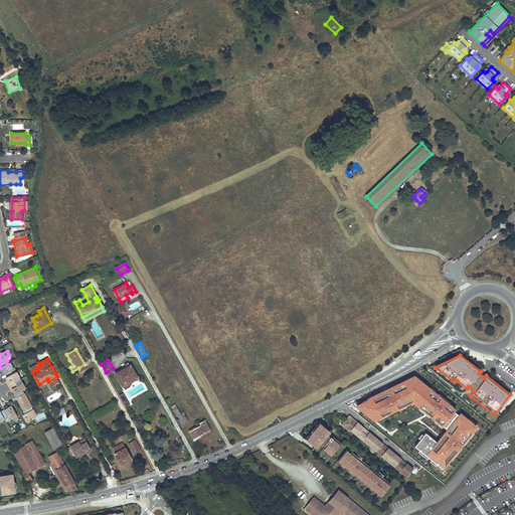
[(17,372),(15,368),(14,369),(11,362),(7,364),(0,368),(0,369),(1,372),(3,371),(4,374),(7,373),(9,376),(17,372)]
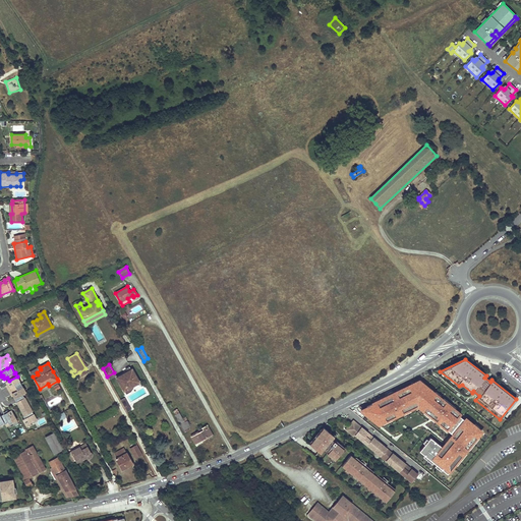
[(41,369),(40,367),(31,372),(33,377),(38,374),(37,372),(41,369)]
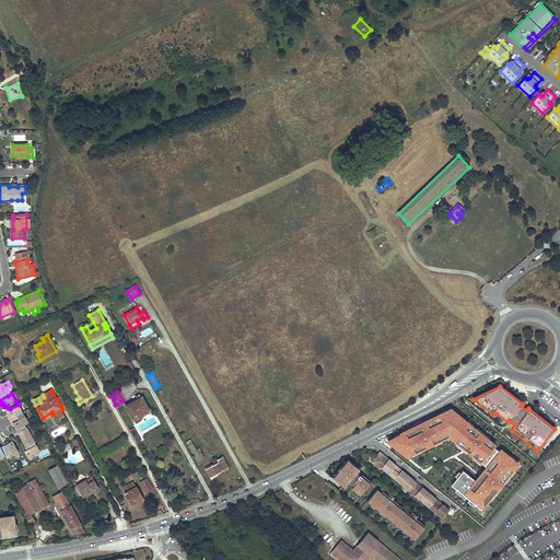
[(137,400),(126,406),(132,419),(144,413),(144,415),(150,411),(142,397),(141,398),(139,395),(136,397),(137,400)]
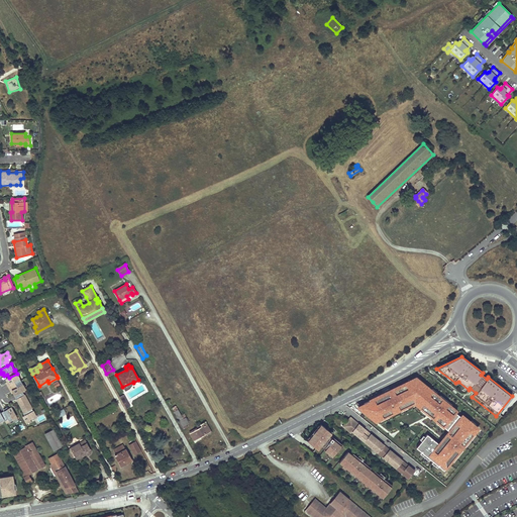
[(61,373),(57,366),(53,369),(57,376),(61,373)]
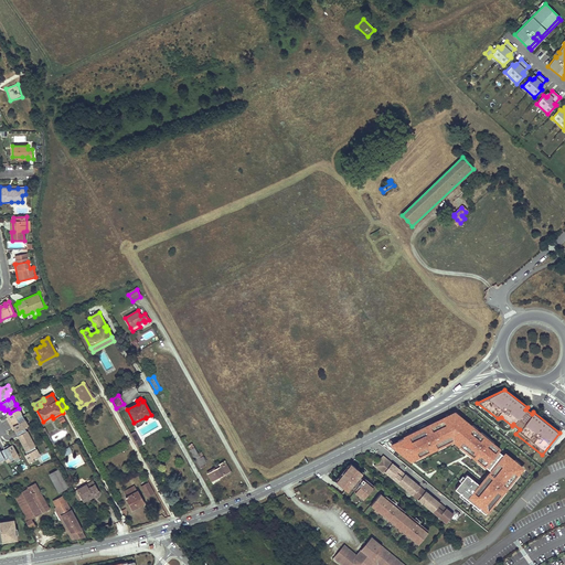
[(126,409),(124,404),(116,408),(119,413),(126,409)]
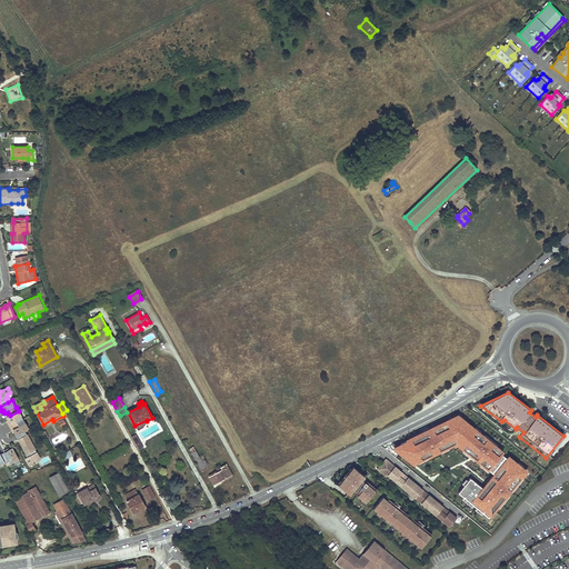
[(23,420),(19,411),(10,416),(7,418),(9,421),(10,420),(11,422),(8,423),(10,428),(23,420)]
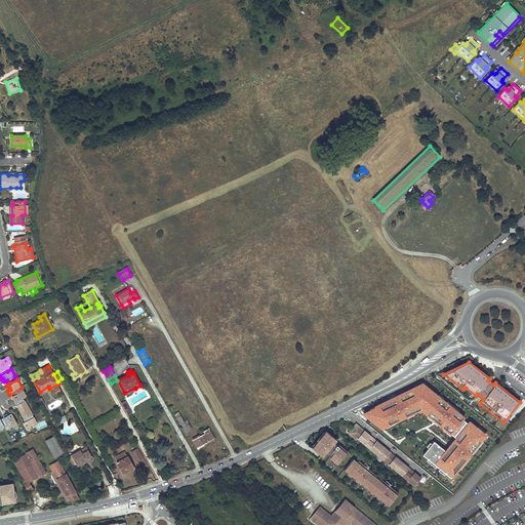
[(48,387),(40,392),(41,395),(59,385),(58,384),(49,389),(48,387)]
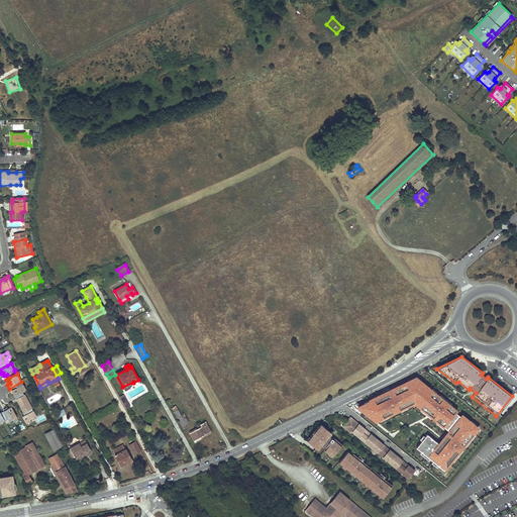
[(377,401),(359,411),(376,421),(411,404),(410,402),(414,400),(419,404),(418,405),(431,417),(433,415),(436,417),(434,419),(447,429),(449,427),(453,430),(450,434),(448,433),(444,437),(446,438),(441,445),(427,434),(416,447),(444,471),(478,428),(470,422),(469,423),(453,411),(454,410),(428,389),(427,390),(421,386),(422,384),(415,379),(411,381),(412,383),(405,387),(404,385),(397,389),(398,391),(392,395),(389,390),(385,393),(387,395),(381,399),(380,398),(376,400),(377,401)]
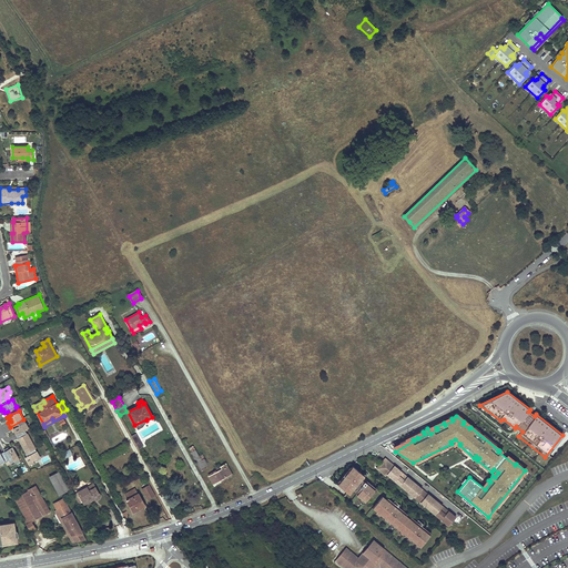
[(29,428),(23,419),(10,427),(12,430),(14,429),(16,432),(14,432),(17,435),(24,430),(29,428)]
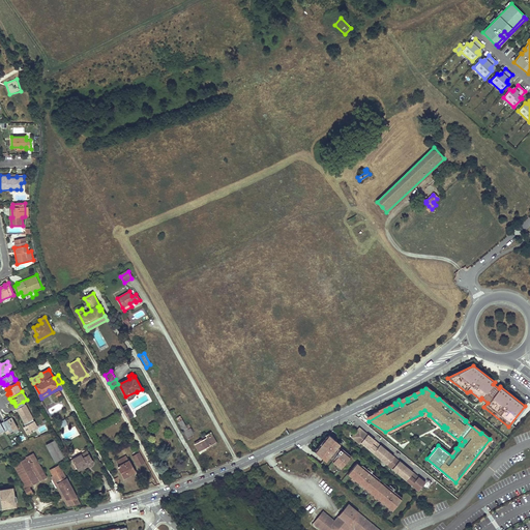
[(34,419),(26,405),(26,406),(23,402),(16,406),(15,406),(17,410),(19,409),(27,423),(24,424),(26,427),(24,428),(27,433),(38,428),(35,421),(34,421),(33,419),(34,419)]
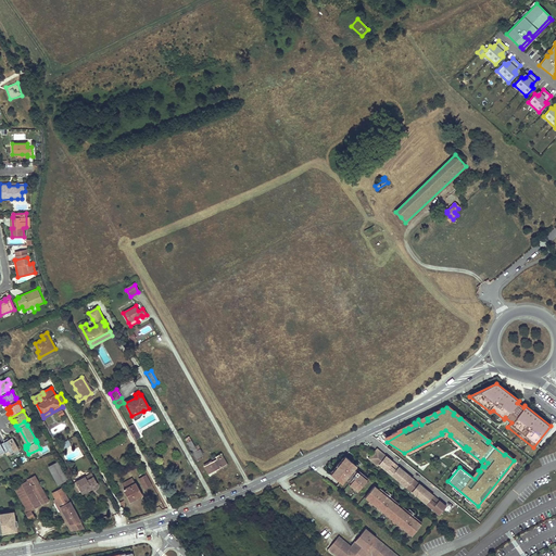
[(21,453),(14,442),(15,442),(12,437),(7,440),(8,441),(4,443),(1,445),(5,452),(5,453),(10,452),(11,454),(14,452),(16,455),(21,453)]
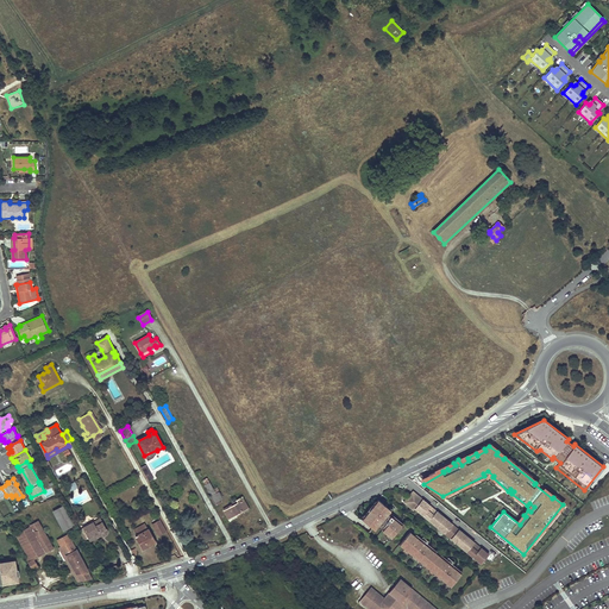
[(219,500),(223,498),(219,493),(215,494),(209,483),(205,485),(217,506),(220,503),(219,500)]
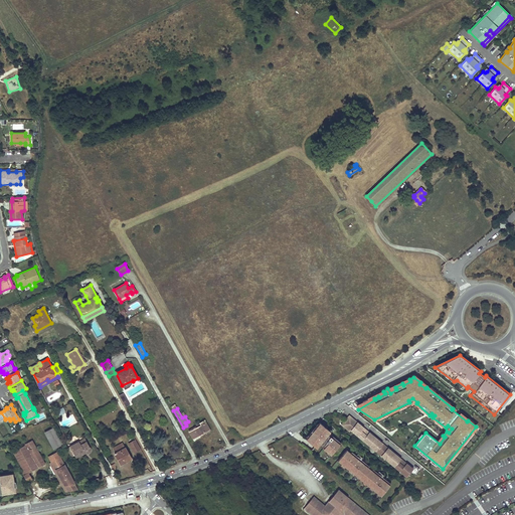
[(363,427),(349,415),(344,421),(346,422),(343,426),(349,432),(351,431),(352,428),(358,435),(357,436),(363,441),(364,439),(371,445),(369,446),(375,451),(377,450),(383,455),(382,456),(387,461),(389,460),(395,465),(394,467),(400,471),(401,470),(407,475),(413,469),(406,463),(403,467),(398,463),(401,459),(387,448),(384,452),(379,448),(382,444),(369,433),(366,436),(361,432),(363,427)]
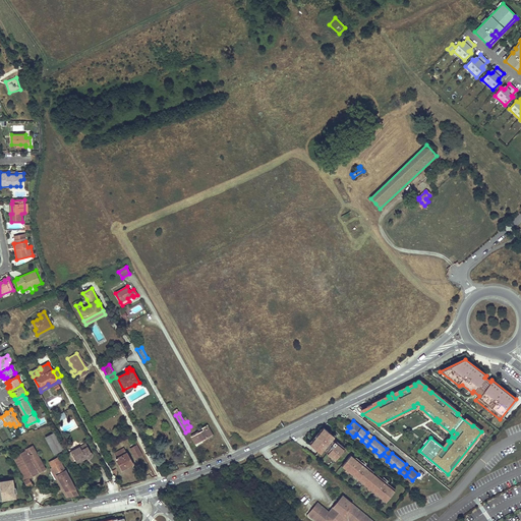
[(204,430),(197,433),(191,437),(195,445),(204,440),(205,441),(213,436),(207,425),(203,428),(204,430)]
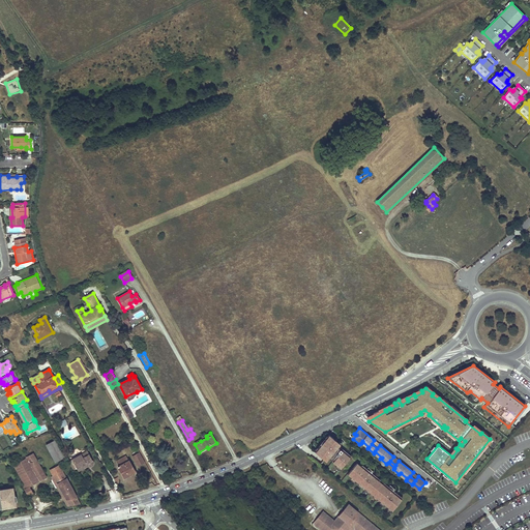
[(326,433),(312,449),(323,459),(325,455),(334,445),(336,442),(326,433)]
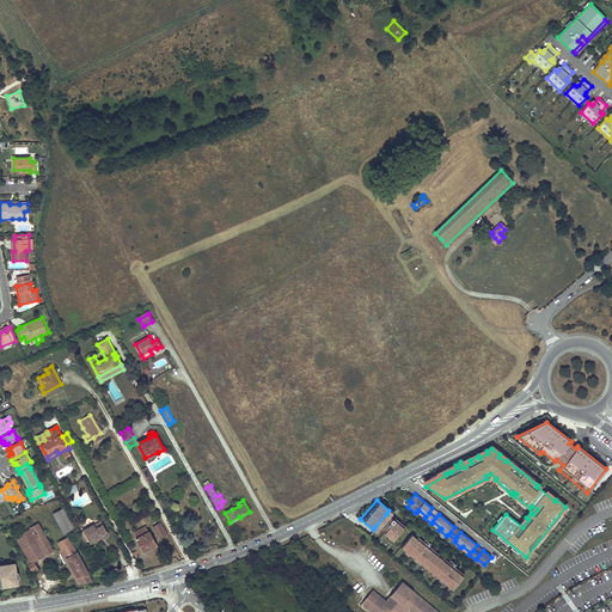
[(73,527),(63,509),(54,514),(63,533),(73,527)]
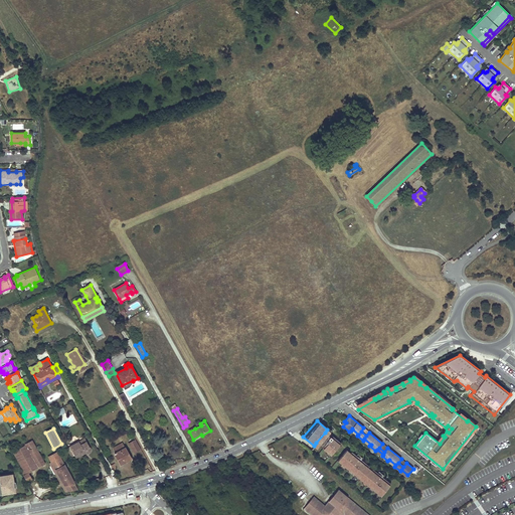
[(325,433),(316,443),(321,447),(322,445),(320,444),(327,435),(333,440),(332,441),(336,444),(338,441),(327,432),(326,434),(325,433)]
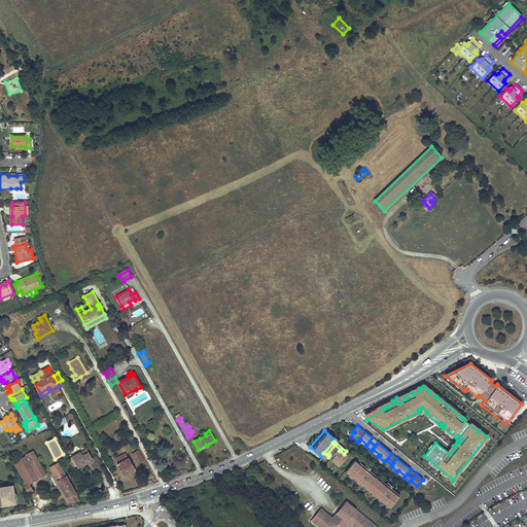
[(329,455),(328,457),(327,457),(331,460),(336,463),(344,454),(340,451),(341,450),(335,445),(327,454),(329,455)]
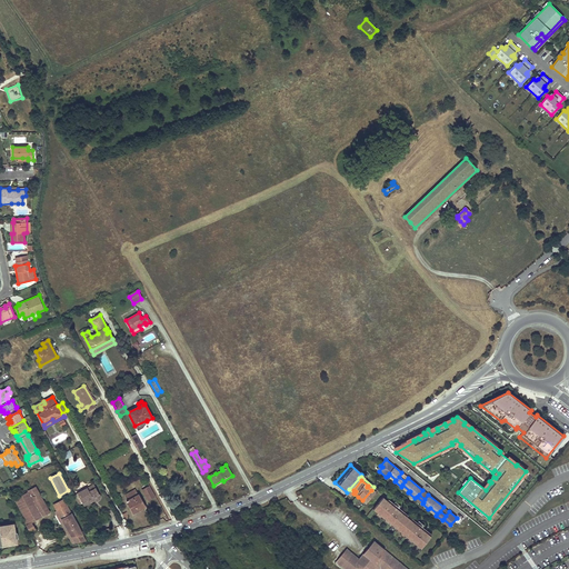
[(48,509),(40,496),(32,481),(27,485),(30,490),(28,491),(28,492),(15,499),(27,520),(25,521),(30,532),(36,529),(31,522),(43,516),(41,512),(48,509)]
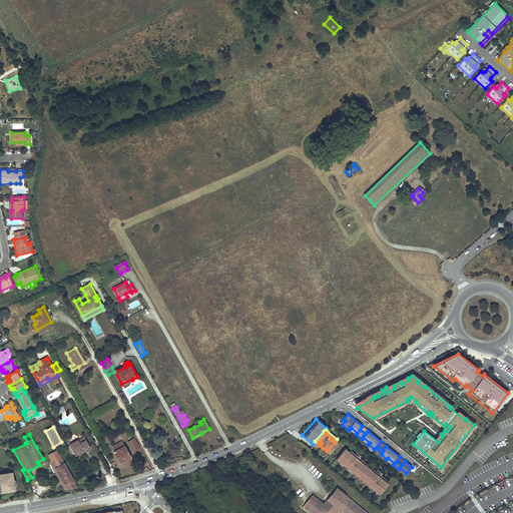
[(81,444),(79,440),(67,447),(71,456),(75,454),(83,449),(85,452),(88,452),(91,451),(92,448),(87,440),(81,444)]
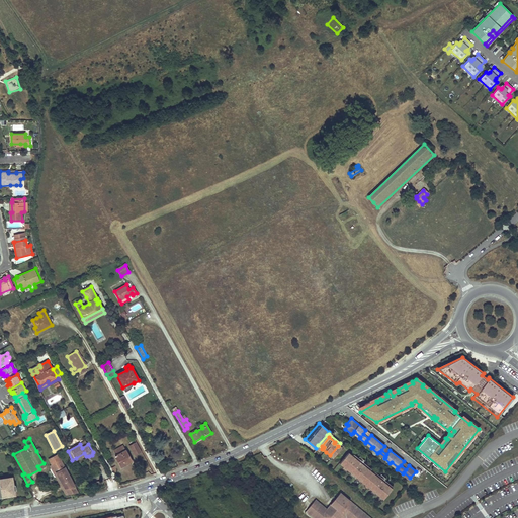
[(142,451),(137,444),(131,447),(135,455),(142,451)]
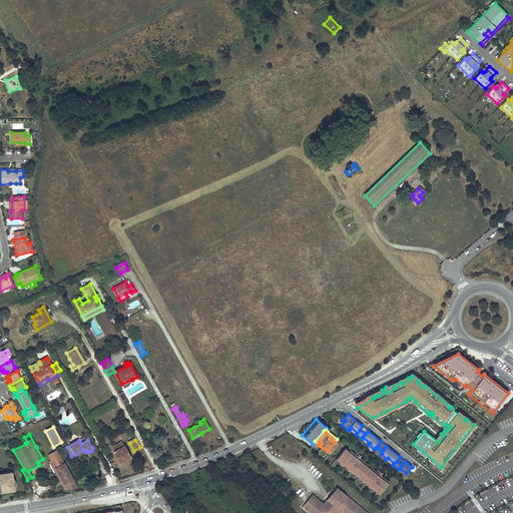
[(125,461),(125,460),(130,457),(124,446),(122,442),(113,447),(115,451),(114,452),(120,463),(125,461)]
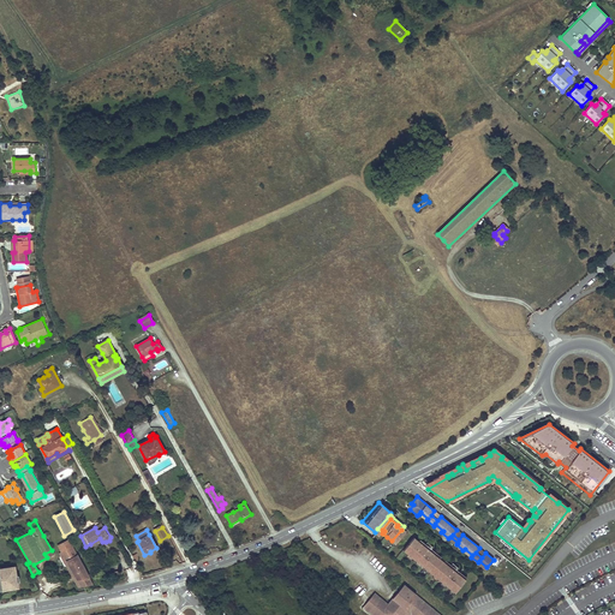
[(411,535),(400,548),(405,551),(408,555),(413,559),(417,562),(422,566),(427,569),(431,573),(435,577),(440,580),(443,584),(447,587),(451,590),(452,589),(453,590),(458,584),(457,584),(460,579),(457,575),(458,574),(453,569),(451,572),(447,569),(449,567),(443,562),(442,565),(440,561),(441,560),(436,556),(435,555),(434,557),(430,554),(431,553),(428,549),(425,551),(422,548),(424,545),(418,542),(417,543),(413,541),(415,538),(411,535)]
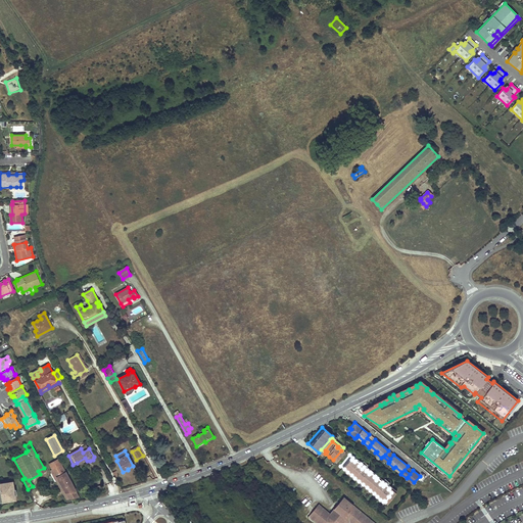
[(371,473),(372,471),(354,457),(352,458),(355,461),(361,464),(364,467),(367,470),(370,472),(371,473)]
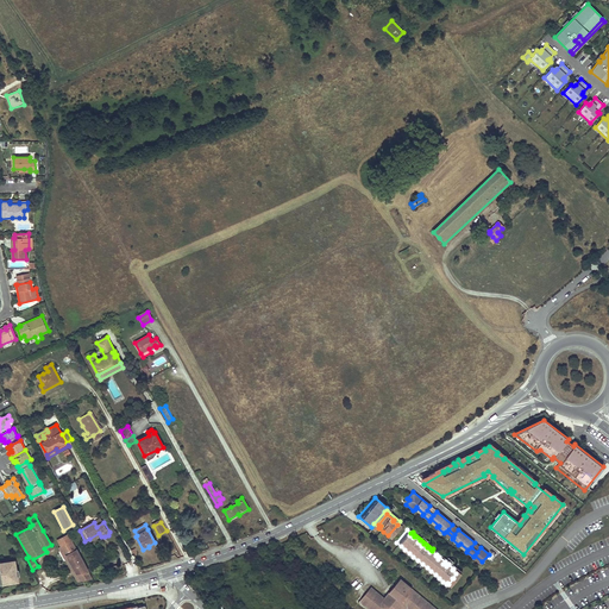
[(68,534),(57,540),(61,546),(71,541),(68,534)]
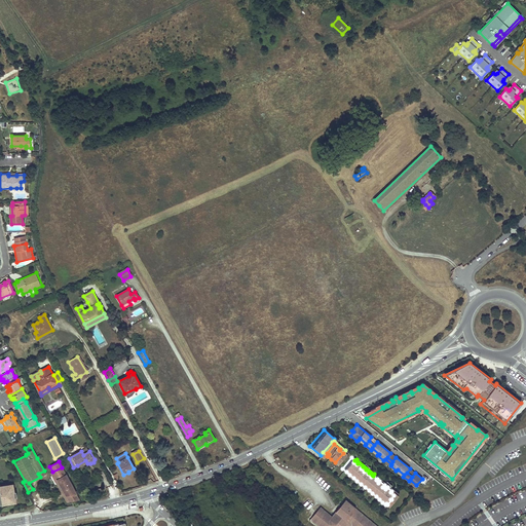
[(55,482),(57,482),(58,481),(69,501),(79,500),(62,467),(52,472),(50,473),(55,482)]
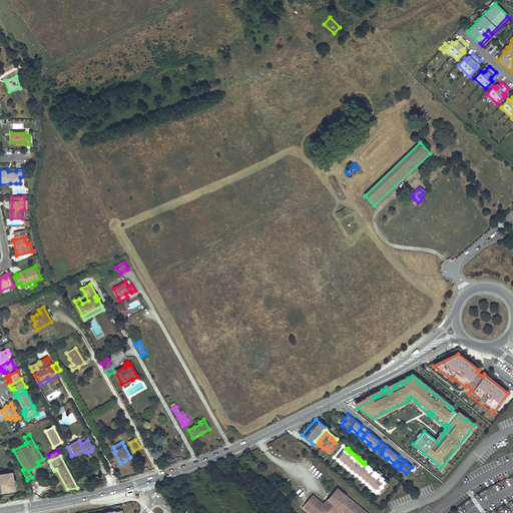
[(405,461),(400,457),(397,461),(402,465),(405,461)]
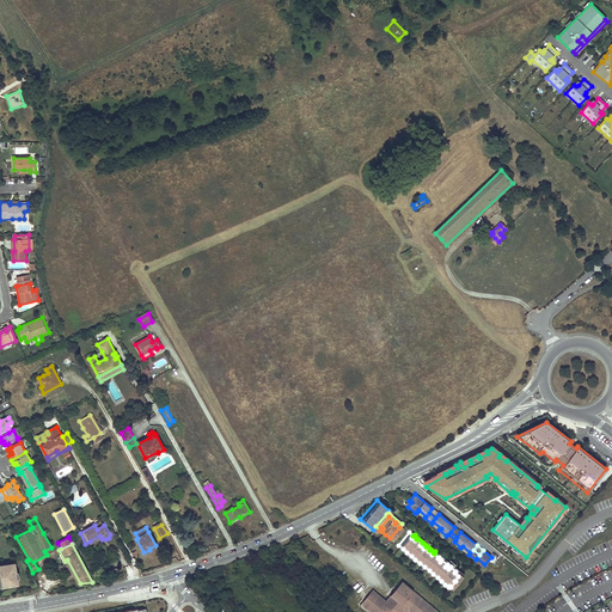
[(440,556),(439,557),(441,560),(447,564),(451,567),(456,571),(459,575),(461,573),(440,556)]
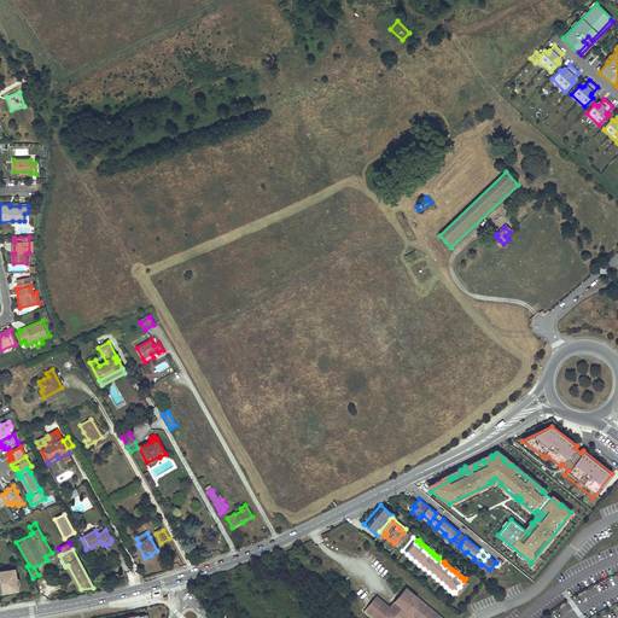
[(0,592),(0,594),(3,594),(10,593),(10,592),(9,588),(17,586),(21,586),(19,578),(17,579),(16,571),(6,572),(6,571),(1,572),(0,571),(0,592)]
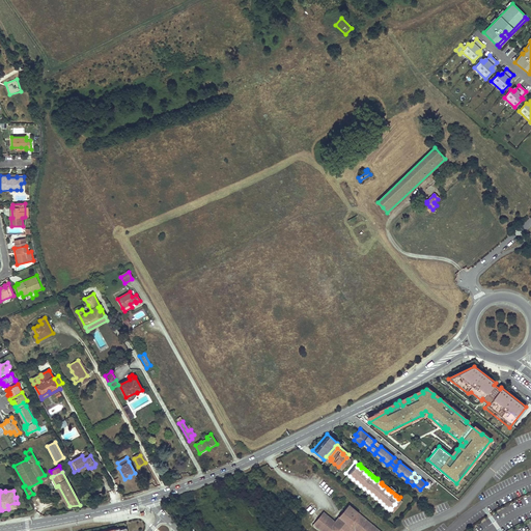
[(380,530),(348,505),(335,522),(329,516),(329,518),(323,512),(314,523),(320,527),(318,529),(320,530),(380,530)]
